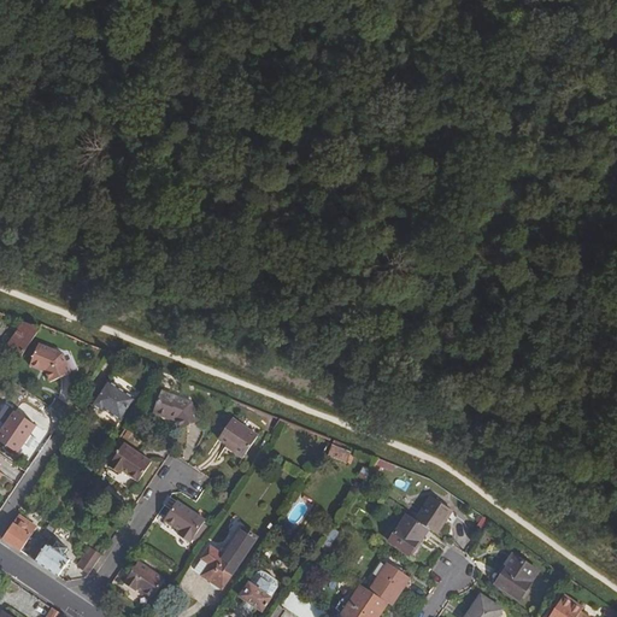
[(37,328),(21,322),(1,350),(11,357),(16,360),(37,328)]
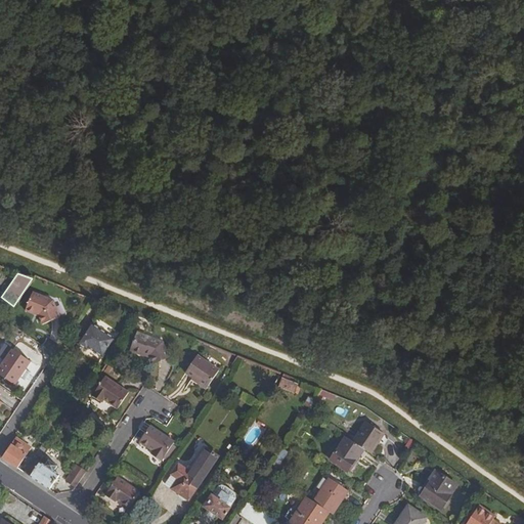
[(32,292),(24,311),(31,314),(32,313),(37,315),(41,324),(58,317),(51,301),(32,292)]
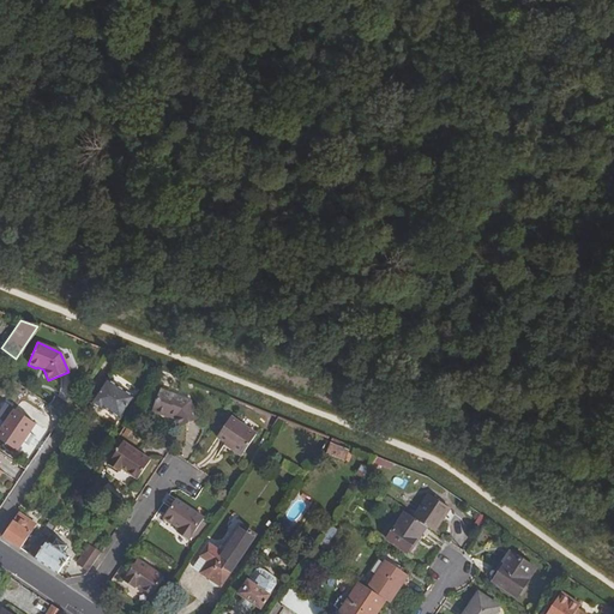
[(1,368),(7,372),(16,359),(11,355),(1,368)]
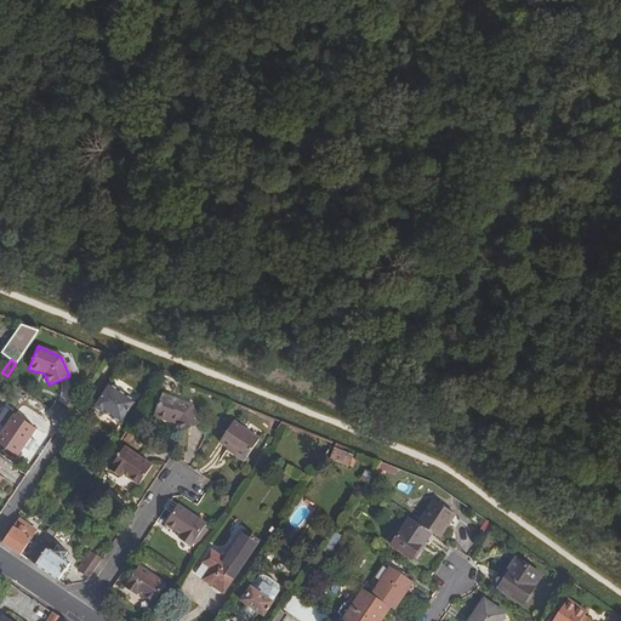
[(106,382),(97,394),(102,396),(109,385),(106,382)]
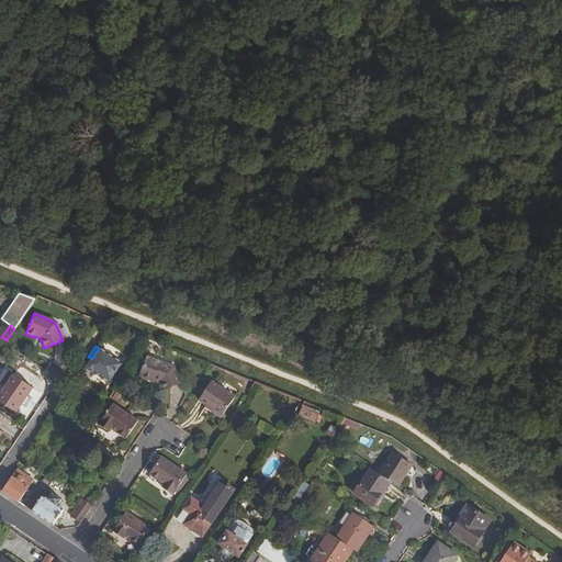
[(92,358),(88,357),(81,367),(91,373),(93,370),(100,374),(99,377),(108,382),(121,362),(99,348),(92,358)]
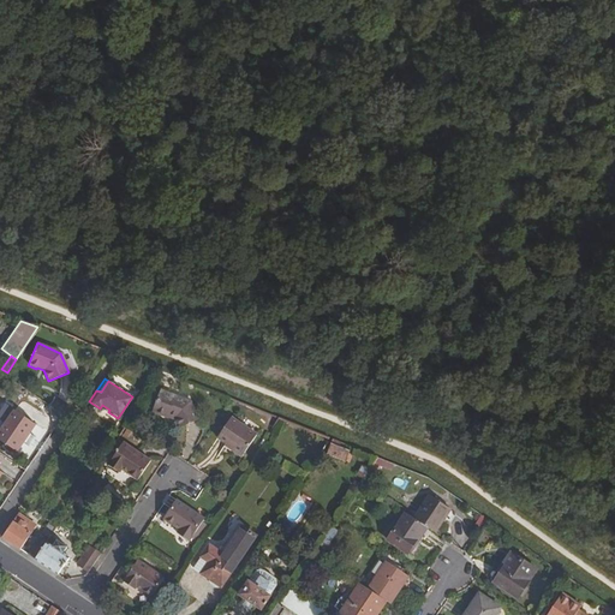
[(161,389),(153,410),(167,416),(169,415),(174,417),(179,427),(198,417),(190,400),(161,389)]
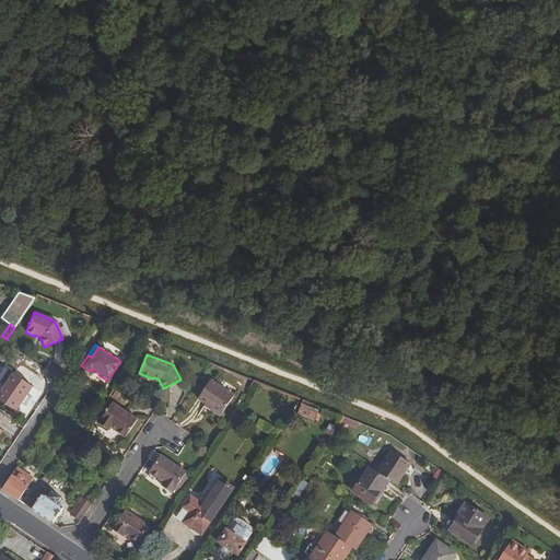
[(0,403),(12,412),(31,387),(11,374),(0,391),(0,403)]
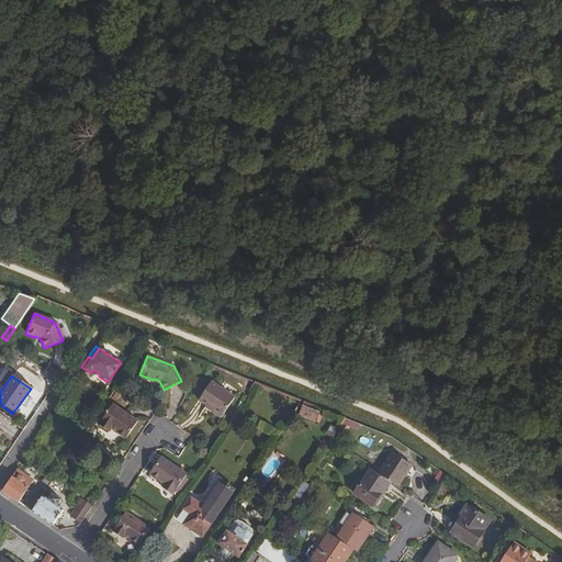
[(229,400),(220,389),(211,382),(198,401),(221,416),(233,397),(229,400)]
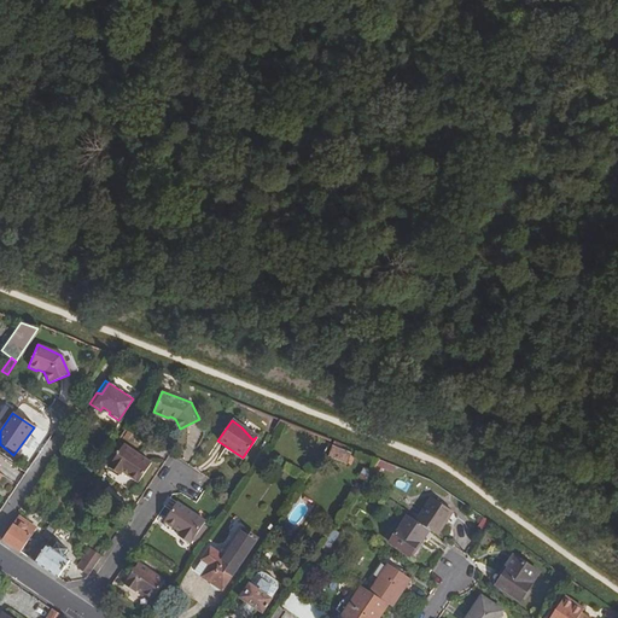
[(320,455),(328,444),(304,435),(297,445),(320,455)]
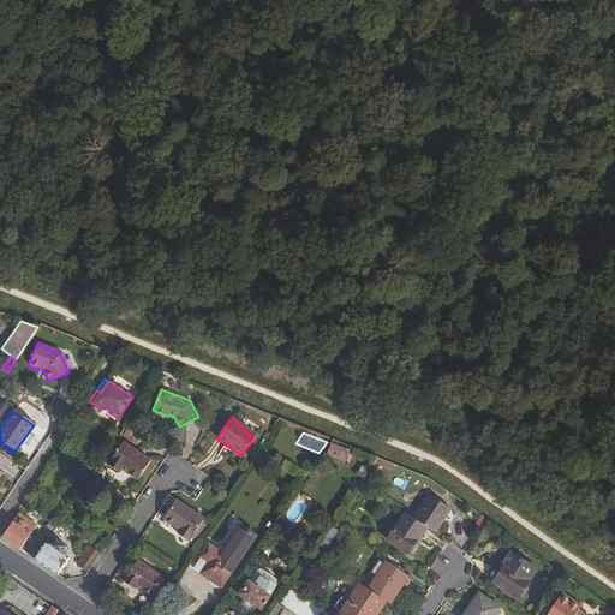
[(348,447),(330,440),(326,454),(342,461),(348,447)]
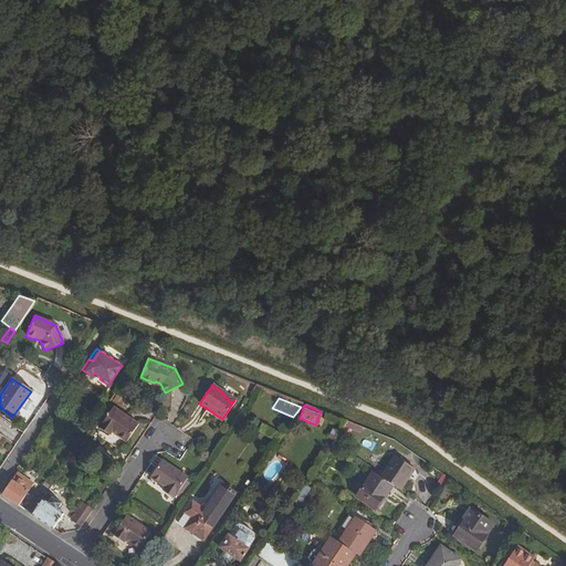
[(126,441),(138,423),(114,407),(100,428),(109,435),(112,431),(126,441)]
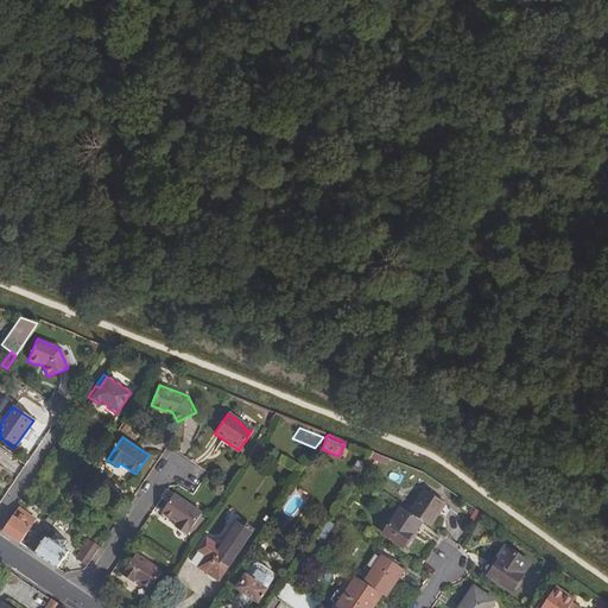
[(358,473),(363,464),(356,460),(352,468),(358,473)]
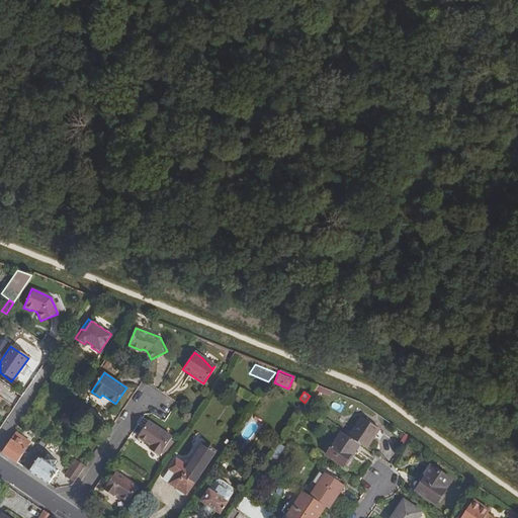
[(362,417),(349,436),(359,443),(365,448),(378,428),(362,417)]
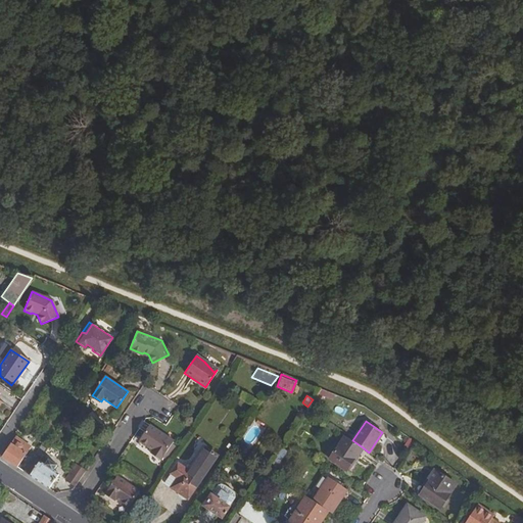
[(150,454),(159,460),(173,441),(149,425),(139,441),(152,450),(150,454)]
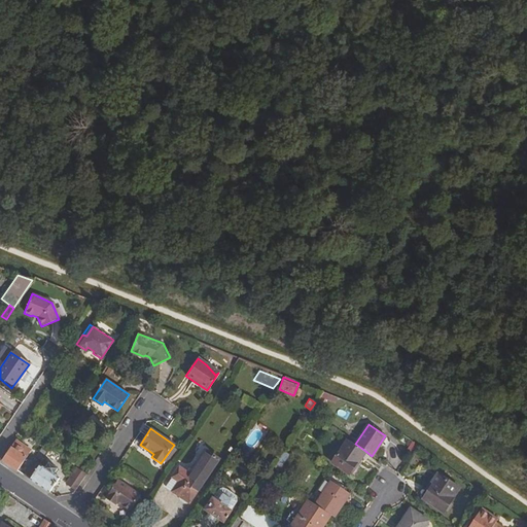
[(359,460),(365,451),(355,444),(347,438),(331,462),(348,473),(358,459),(359,460)]
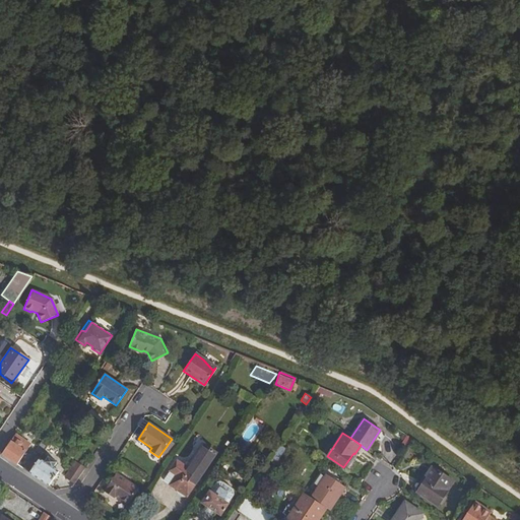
[(10,451),(6,458),(21,467),(35,448),(19,438),(10,451)]
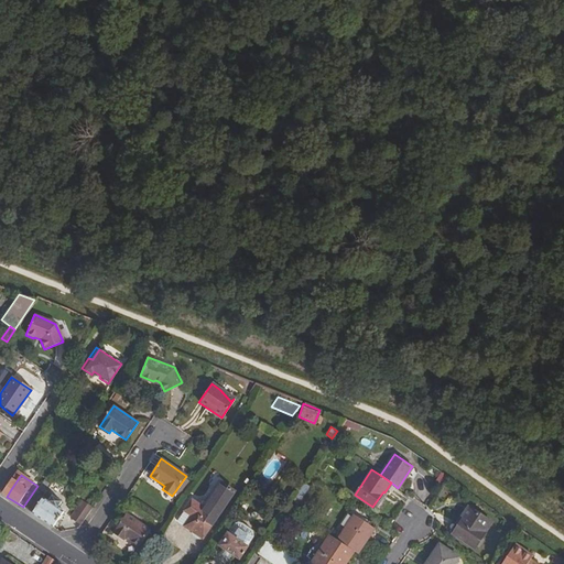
[(191,516),(183,527),(201,539),(215,518),(232,491),(219,484),(206,505),(203,502),(199,507),(190,501),(184,510),(191,516)]
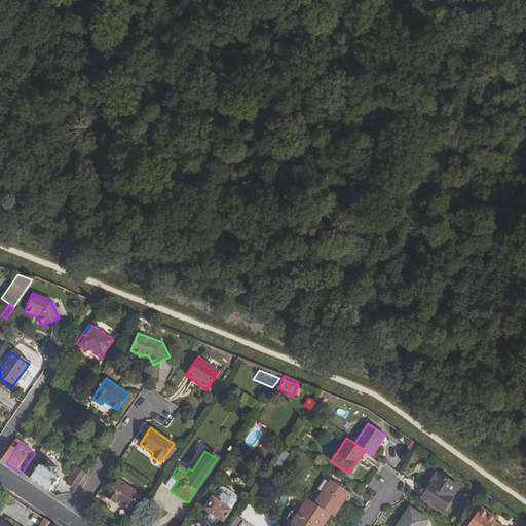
[(29,478),(49,492),(60,478),(52,473),(55,468),(47,463),(44,467),(39,463),(35,468),(29,478)]
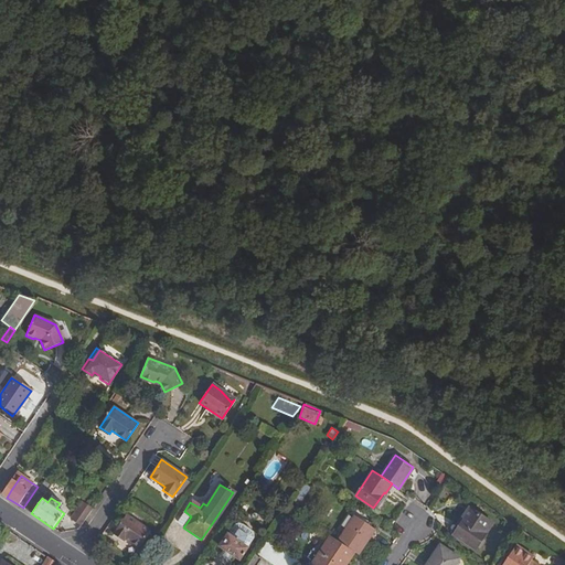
[(31,513),(38,503),(32,500),(25,510),(31,513)]
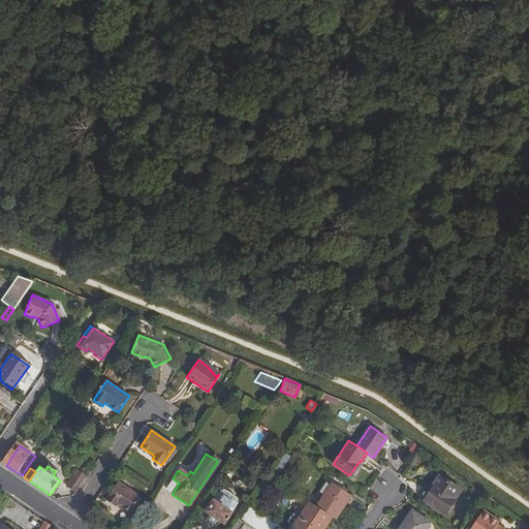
[(67,485),(76,491),(87,475),(78,470),(67,485)]
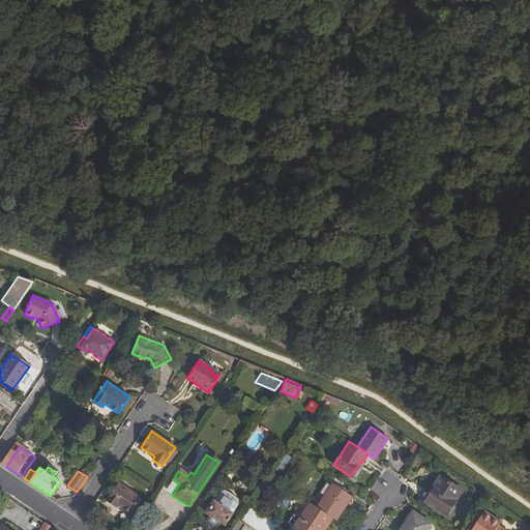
[(445,518),(462,493),(440,478),(435,486),(437,488),(427,504),(445,518)]
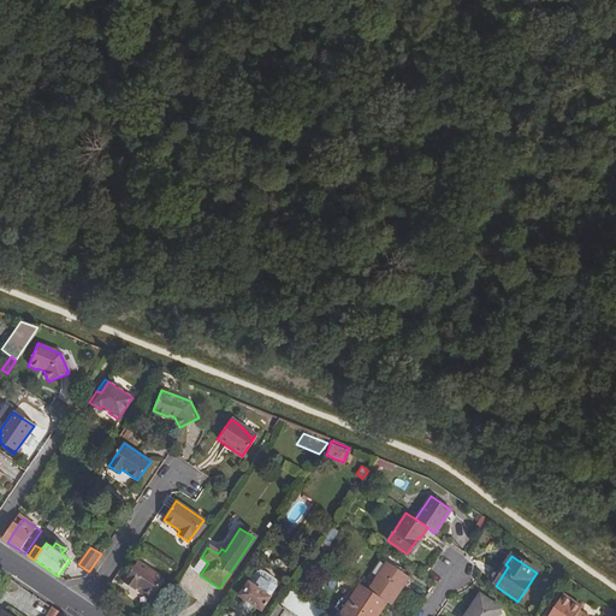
[(208,563),(201,557),(193,569),(200,575),(208,563)]
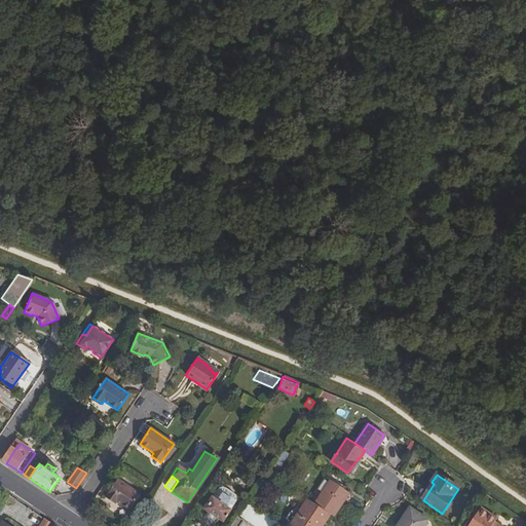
[(117,479),(105,497),(113,503),(115,501),(128,510),(140,493),(117,479)]
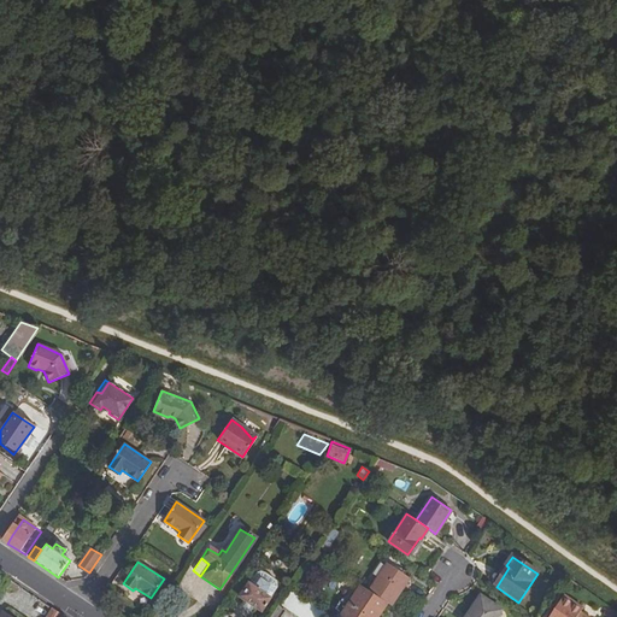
[(378,573),(366,589),(383,601),(388,605),(407,577),(385,563),(385,564),(378,573)]
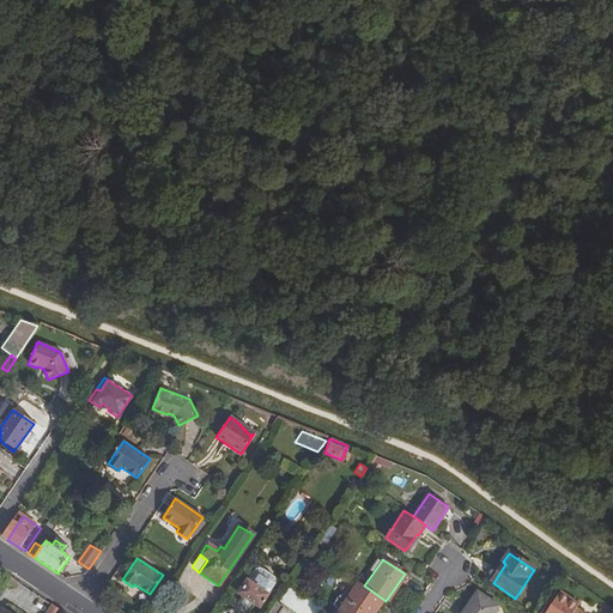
[(256,565),(237,593),(260,608),(279,581),(256,565)]
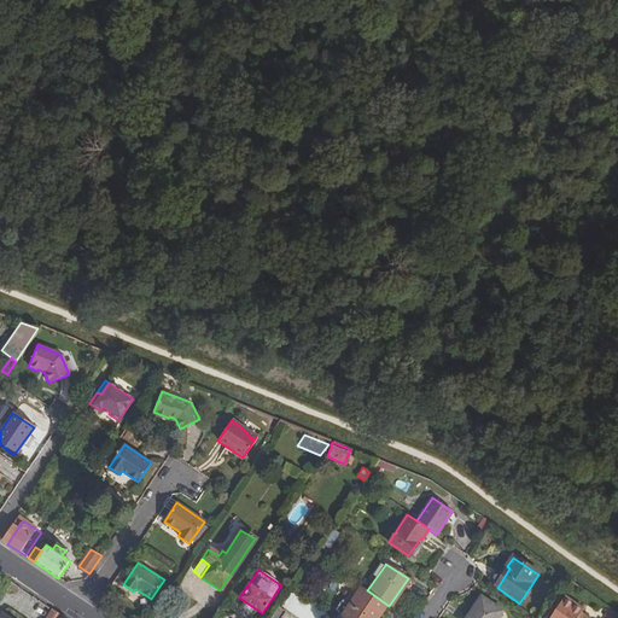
[(367,590),(359,584),(339,614),(344,617),(368,617),(374,610),(377,612),(384,602),(367,590)]
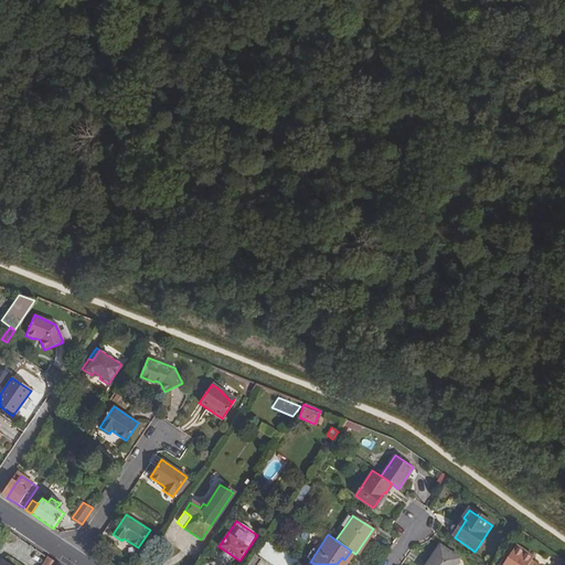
[(291,564),(296,560),(266,540),(257,552),(276,564),(291,564)]
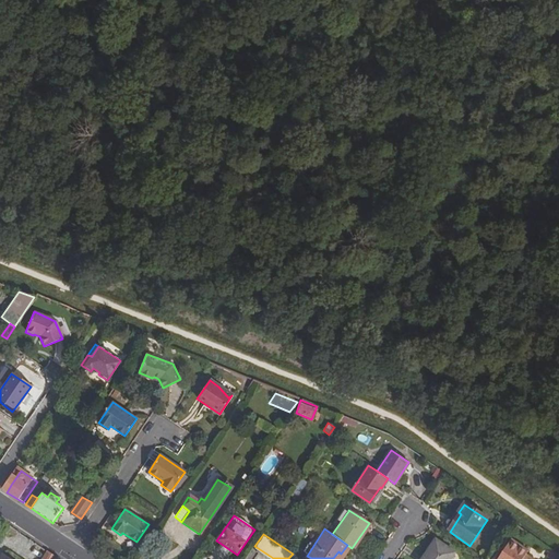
[(425,550),(428,551),(423,558),(454,558),(455,558),(453,557),(455,554),(436,540),(430,548),(427,546),(425,550)]
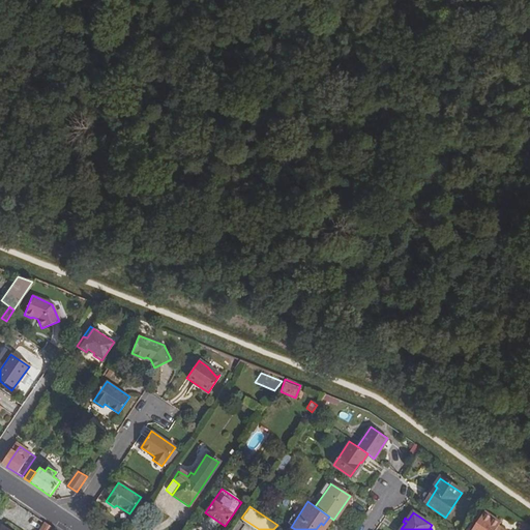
[(484,512),(472,529),(503,529),(499,527),(501,524),(484,512)]
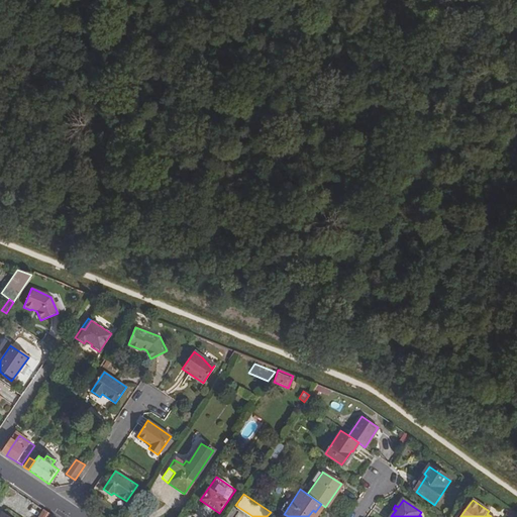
[(234,516),(238,512),(233,508),(226,516),(234,516)]
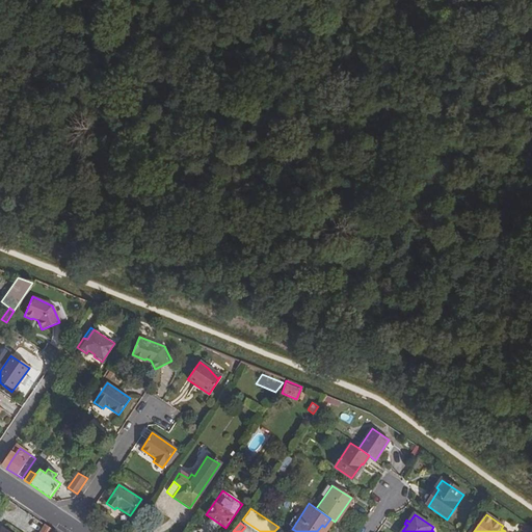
All buildings are outlined.
